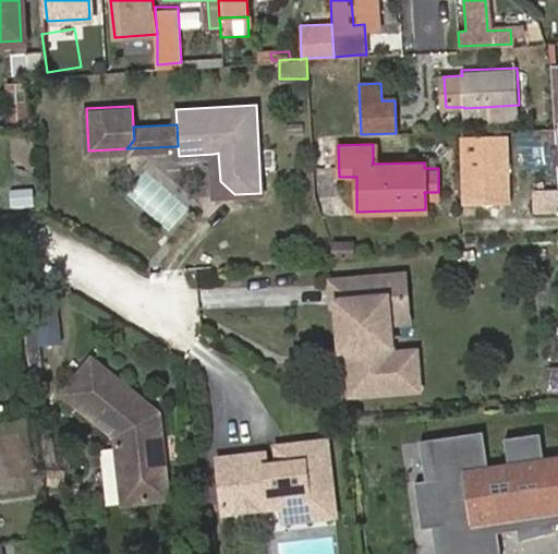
[(220,181),(218,153),(214,154),(216,195),(234,194),(220,181)]
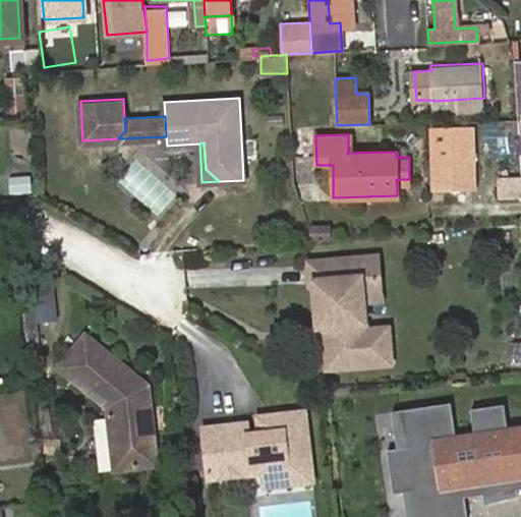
[(425,164),(427,189),(468,188),(468,163),(425,164)]
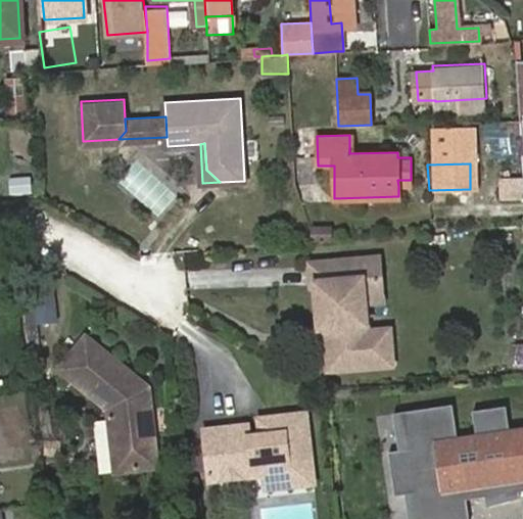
[(481,194),(498,194),(498,181),(498,172),(480,172),(481,194)]
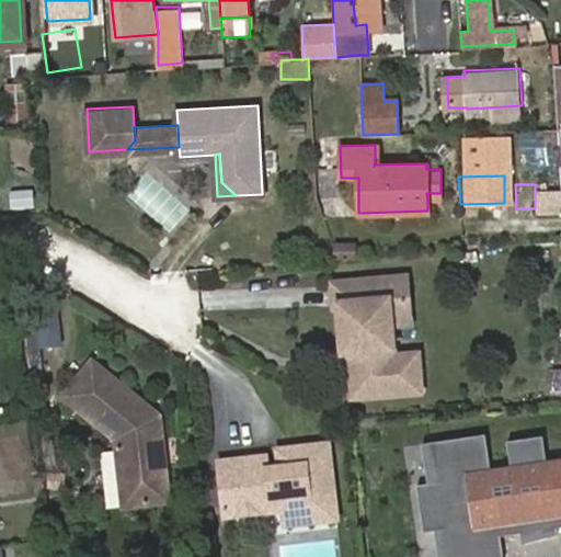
[(535,208),(535,212),(560,212),(560,194),(535,194),(535,208)]
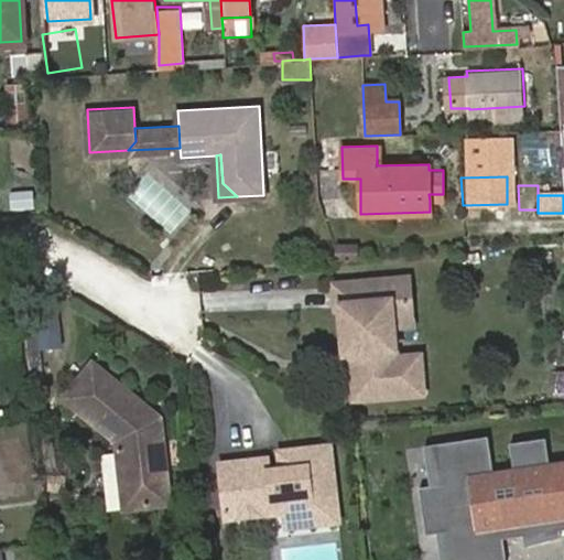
[(357,239),(332,241),(332,245),(335,261),(359,260),(357,239)]
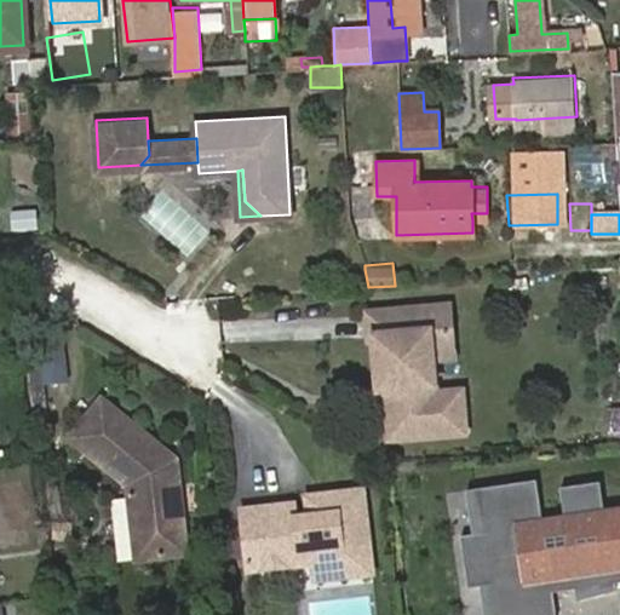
[(451,303),(402,308),(403,331),(379,332),(384,388),(388,386),(390,423),(412,420),(413,435),(468,429),(464,388),(440,390),(435,343),(435,328),(453,326),(451,303)]
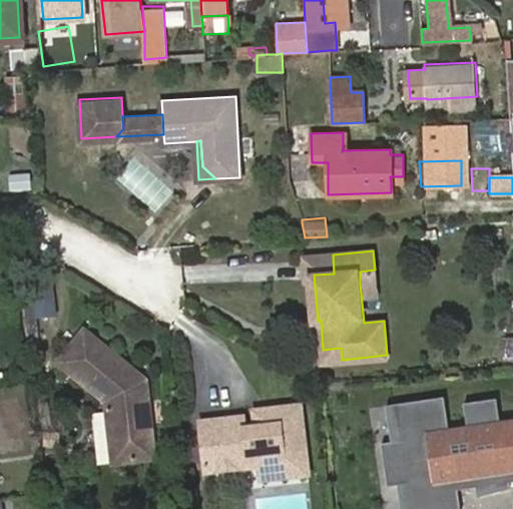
[(333,255),(307,257),(309,276),(314,275),(334,274),(333,255)]
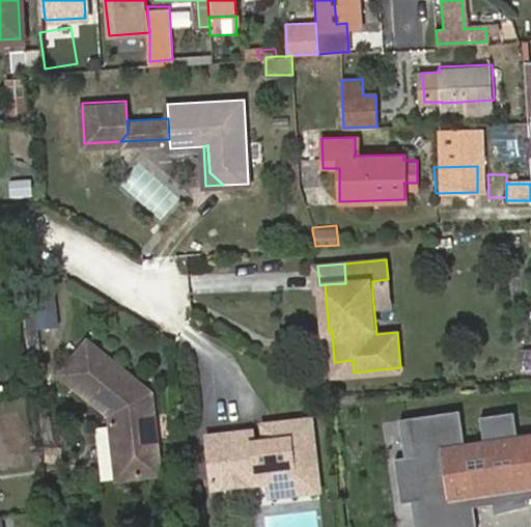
[(388,279),(372,281),(372,294),(390,293),(388,279)]
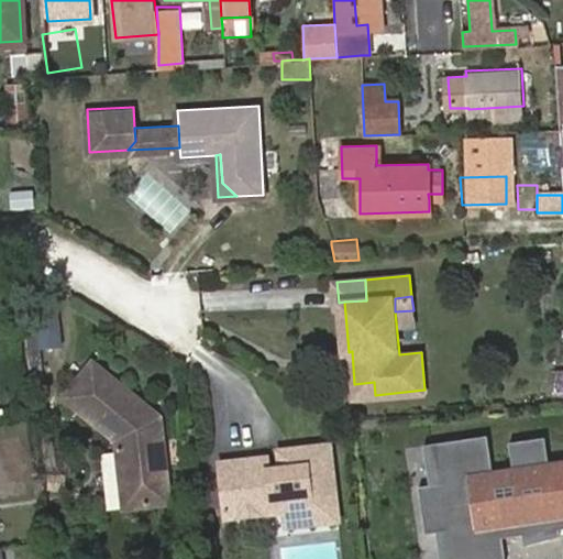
[(34,344),(58,341),(55,307),(31,310),(34,344)]
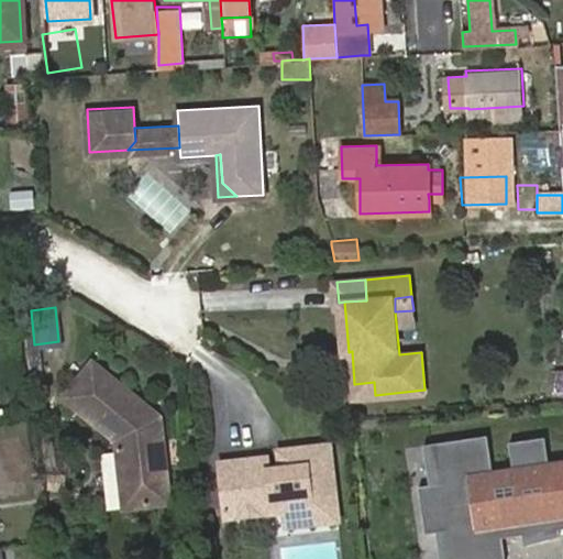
[(94,359),(64,395),(117,439),(124,504),(169,500),(159,416),(94,359)]
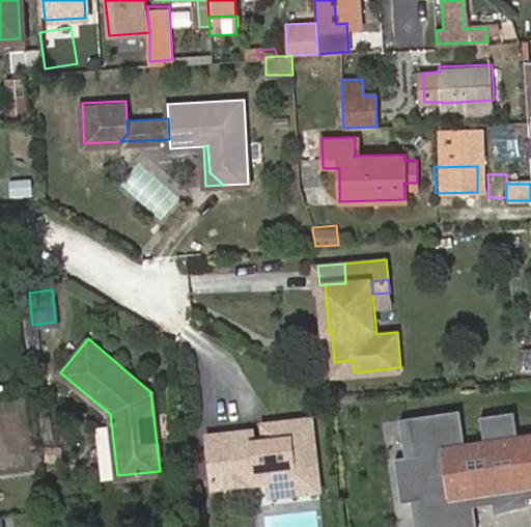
[(334,362),(336,373),(354,372),(353,360),(334,362)]
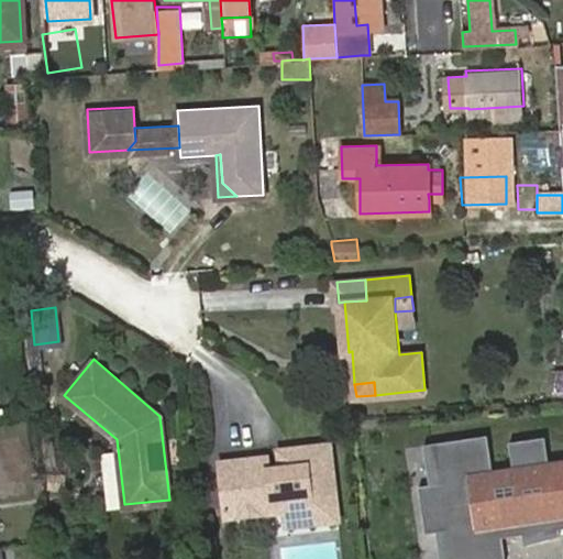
[(562,461),(549,463),(544,435),(509,440),(514,469),(493,472),(487,434),(423,442),(424,446),(437,448),(441,475),(429,480),(430,482),(419,484),(426,530),(437,529),(437,533),(450,534),(452,558),(506,558),(503,535),(522,532),(525,543),(528,543),(529,532),(552,528),(556,535),(560,534),(559,527),(556,517),(562,515),(562,461)]
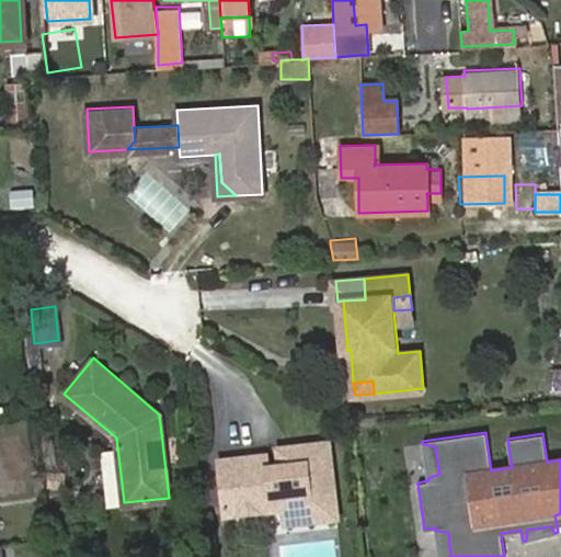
[(267,453),(220,458),(225,503),(237,502),(242,495),(254,493),(262,499),(284,497),(285,506),(286,521),(338,515),(329,441),(287,445),(289,463),(282,464),(268,465),(267,453)]
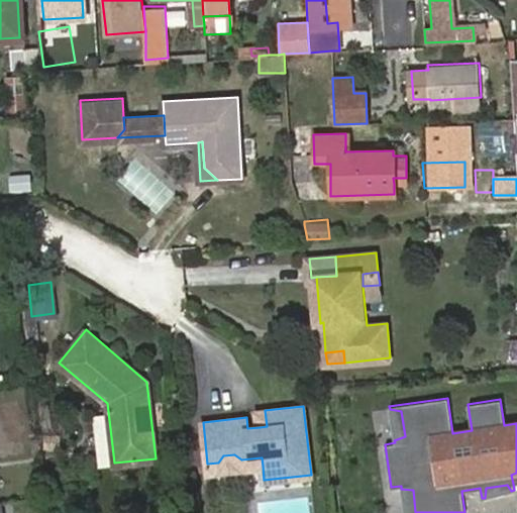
[(401,411),(390,409),(394,440),(405,436),(401,411)]
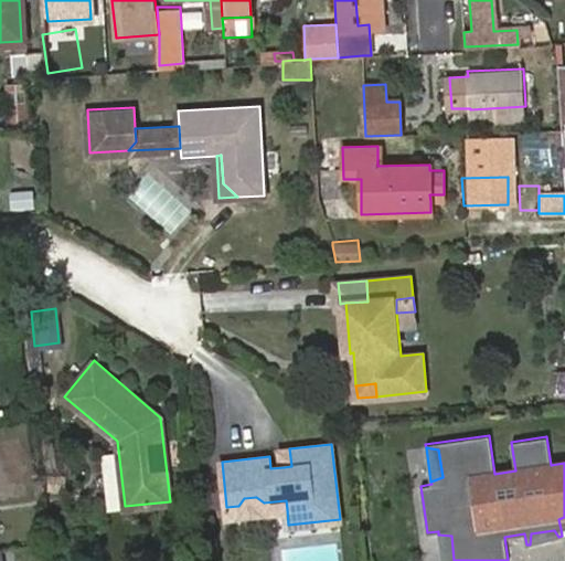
[(289,448),(281,450),(284,467),(291,466),(289,448)]
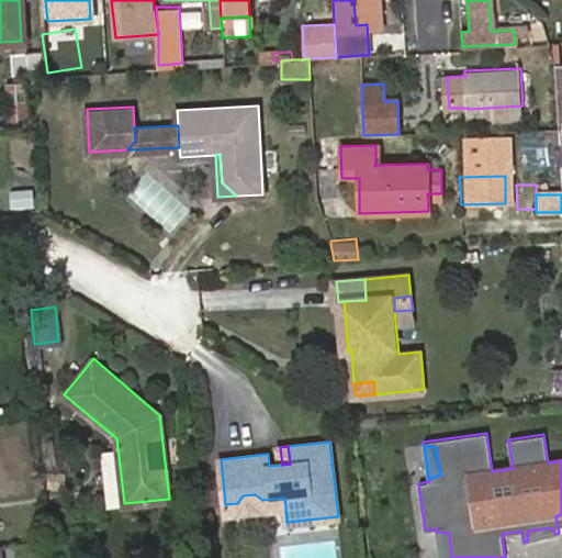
[(284,498),(262,500),(255,494),(243,495),(237,503),(225,504),(226,513),(285,506),(284,498)]
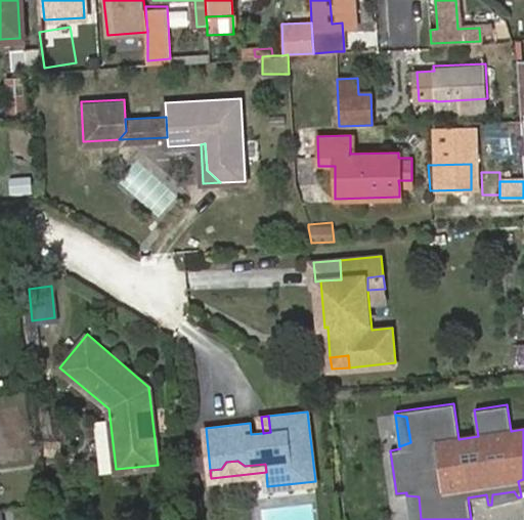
[(492,494),(491,505),(518,497),(514,491),(492,494)]
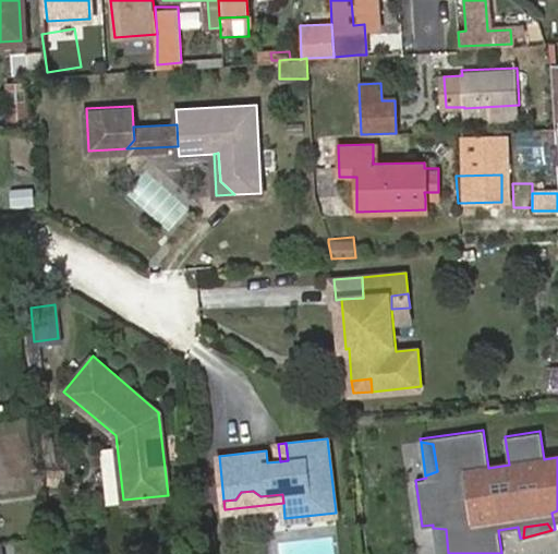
[(433,528),(436,553),(448,553),(446,529),(433,528)]
